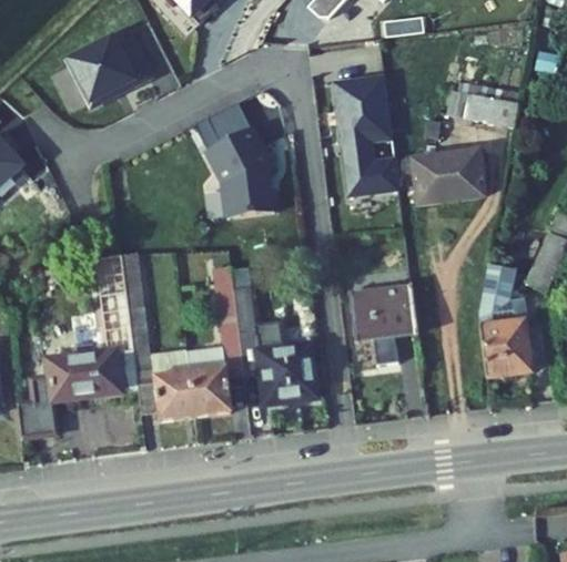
[(179,0),(202,26),(221,8),(214,0),(179,0)]
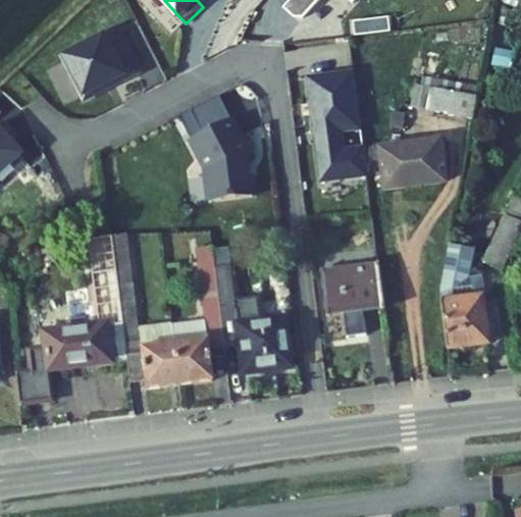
[(285,0),(284,1),(300,15),(314,0),(285,0)]
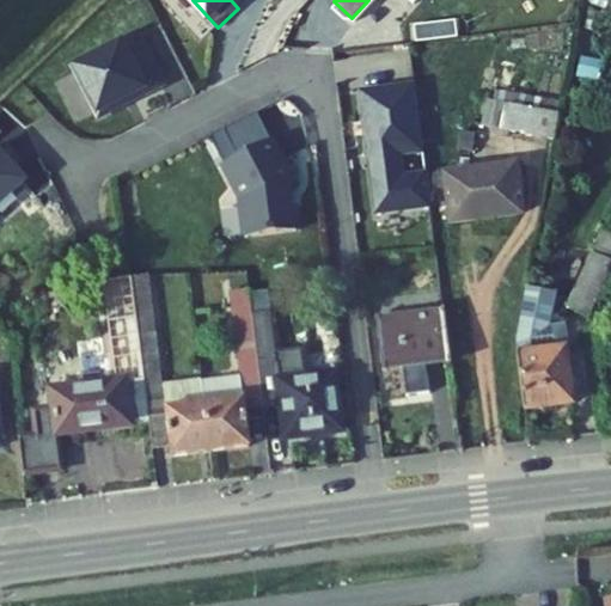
[(136,37),(77,67),(98,110),(123,97),(122,95),(132,90),(133,92),(158,80),(136,37)]
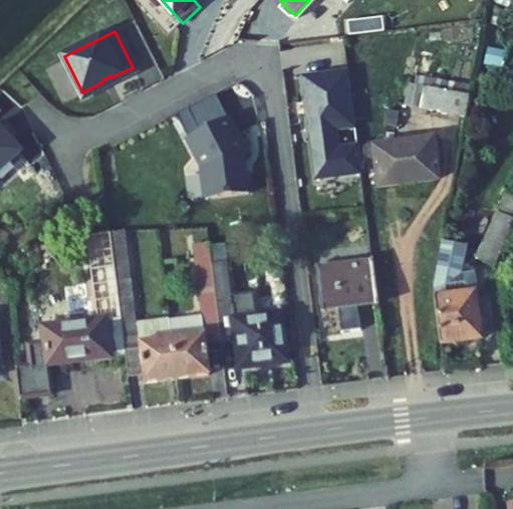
[(435,40),(434,51),(448,51),(449,41),(435,40)]
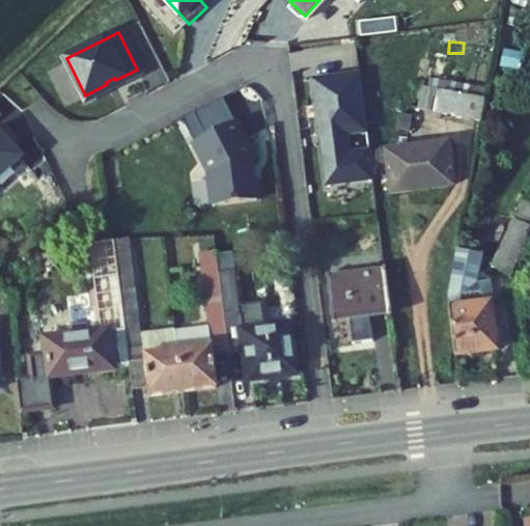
[(442,78),(446,53),(435,50),(429,75),(442,78)]
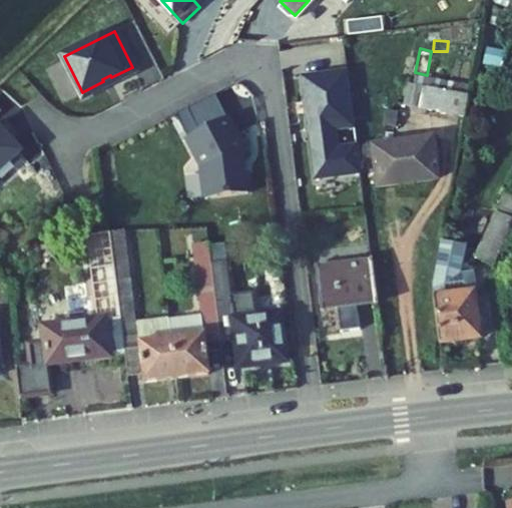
[(354,121),(347,65),(302,70),(309,122),(313,122),(315,134),(310,135),(315,172),(360,167),(356,140),(336,143),(334,123),(354,121)]
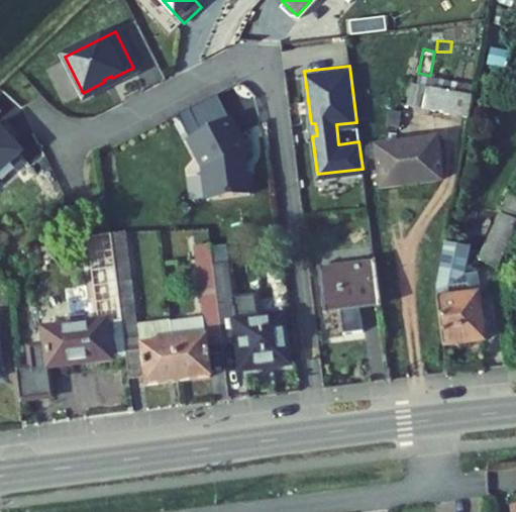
[(471,93),(473,83),(430,76),(418,73),(416,83),(429,85),(471,93)]
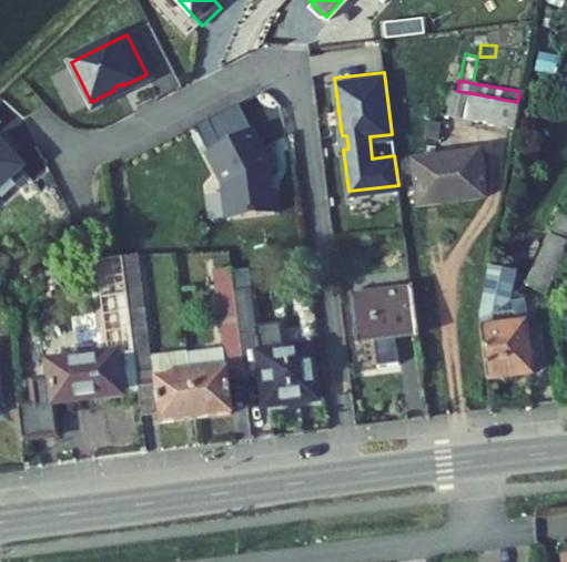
[(446,113),(467,116),(472,93),(457,91),(451,90),(446,113)]
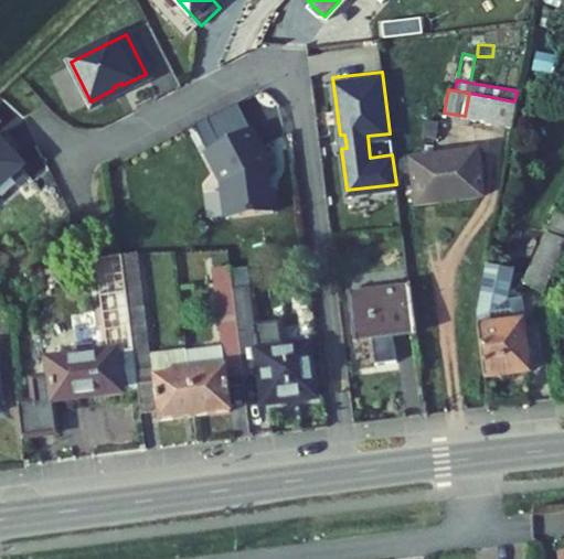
[(469,93),(465,116),(510,125),(514,101),(469,93)]
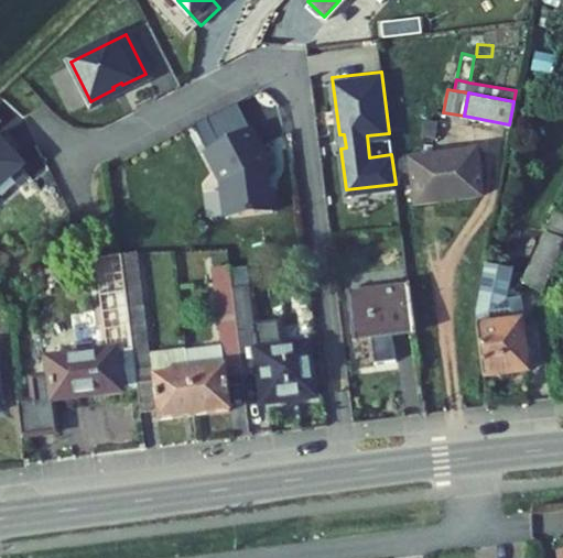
[(249,122),(206,144),(225,182),(222,183),(225,212),(272,207),(269,170),(257,143),(259,142),(249,122)]
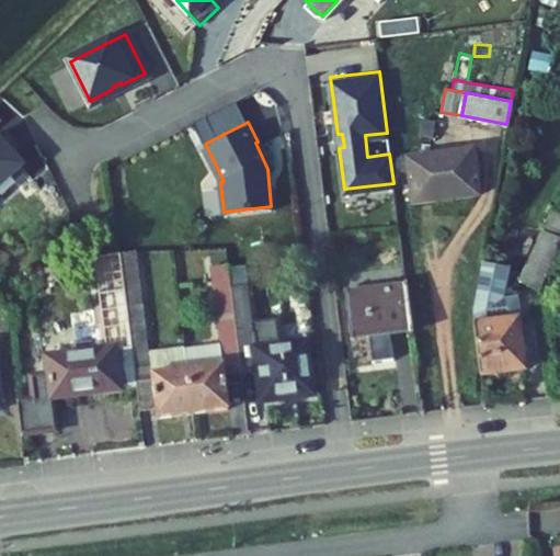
[(0,184),(22,165),(0,138),(0,184)]
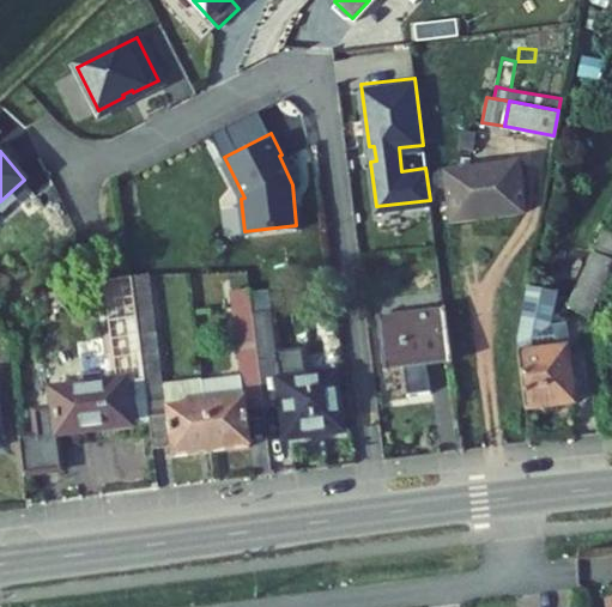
[(443,170),(450,219),(521,210),(515,161),(443,170)]
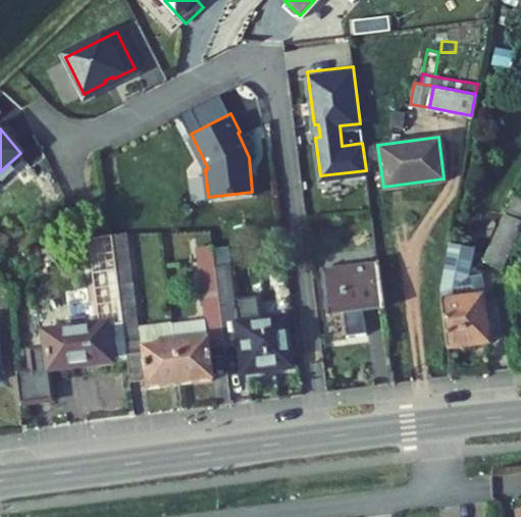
[(520,196),(513,193),(505,211),(520,217),(520,196)]
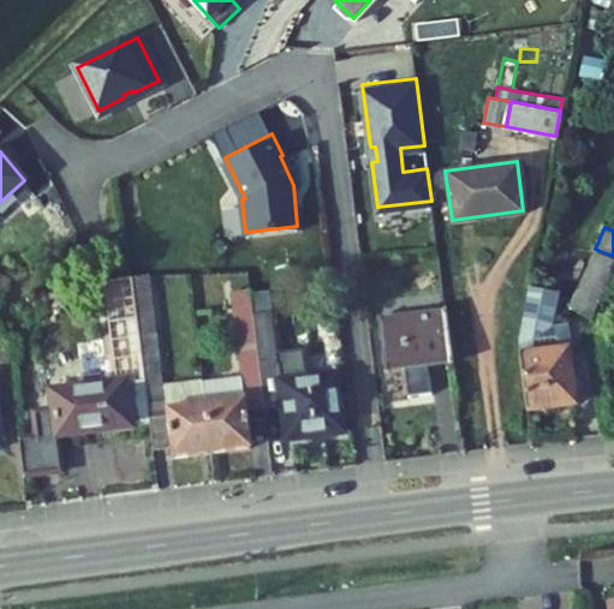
[(613,256),(595,249),(570,305),(592,316),(613,267),(613,256)]
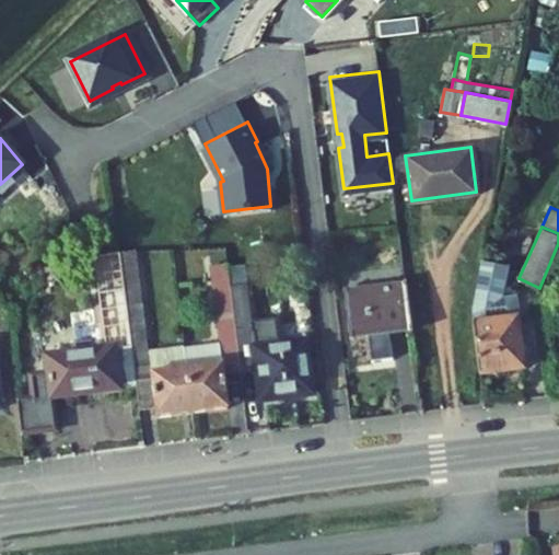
[(140,289),(135,239),(118,241),(119,250),(124,288),(125,291),(140,289)]
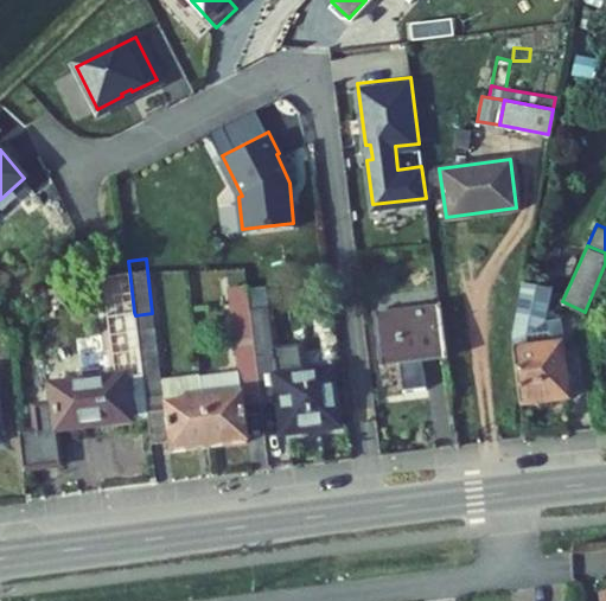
[(106,273),(112,314),(134,312),(129,270),(106,273)]
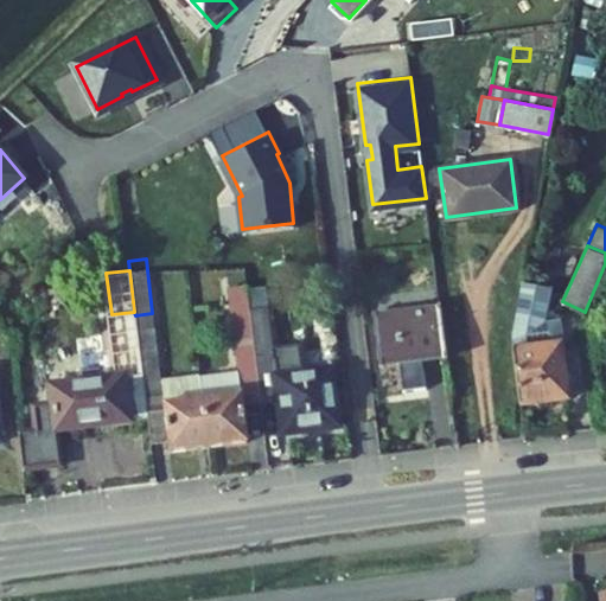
[(228,285),(233,323),(249,320),(246,282),(228,285)]
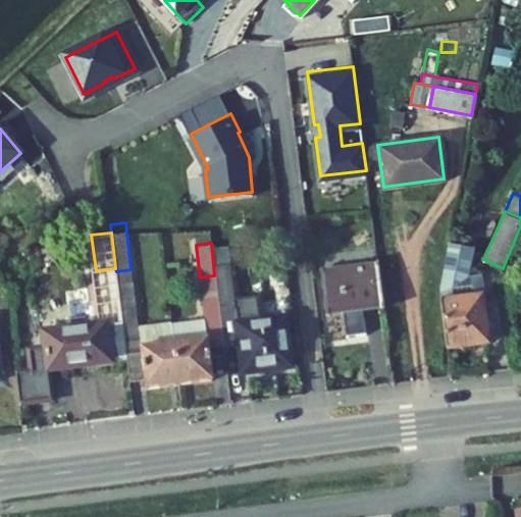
[(439,286),(448,347),(488,342),(482,295),(485,294),(482,274),(469,275),(474,248),(448,243),(439,286)]
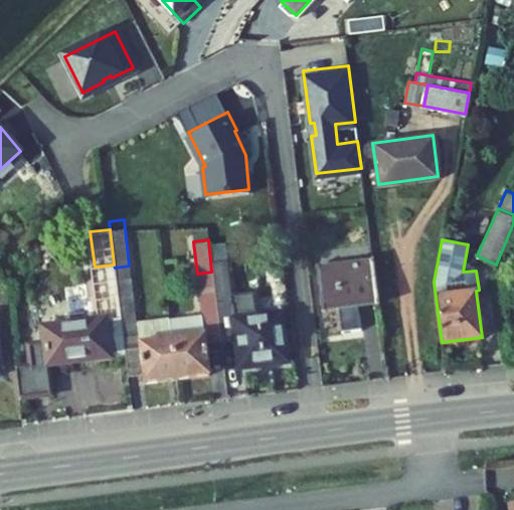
[(316,266),(321,307),(377,300),(372,259),(316,266)]
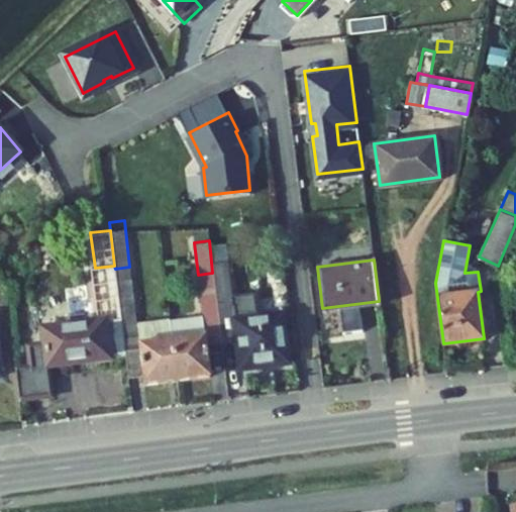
[(132,288),(129,267),(115,269),(117,290),(132,288)]
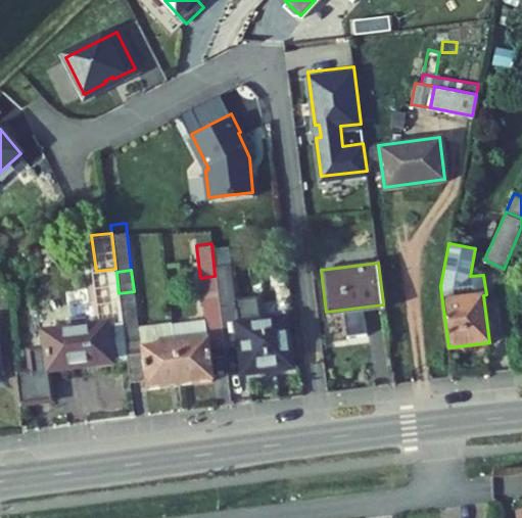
[(241,342),(244,369),(289,363),(284,318),(238,323),(232,274),(215,276),(223,341),(224,344),(241,342)]
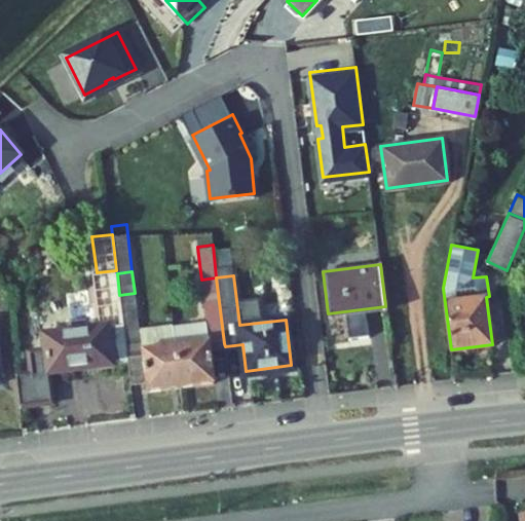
[(207,321),(173,325),(176,344),(181,383),(214,379),(210,344),(224,343),(216,277),(201,280),(207,321)]
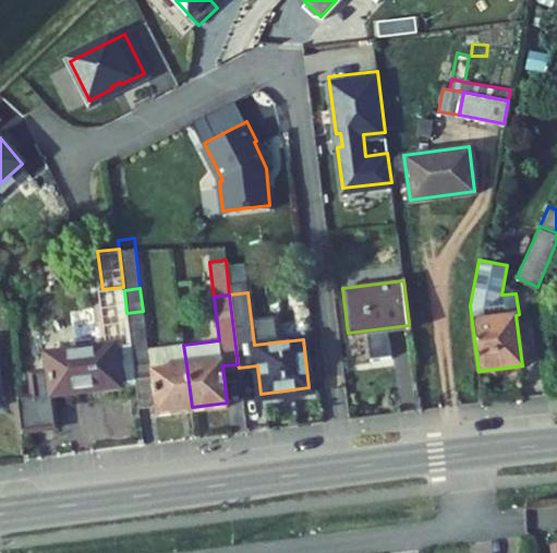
[(148,349),(143,311),(126,313),(130,339),(132,357),(148,355),(148,349)]
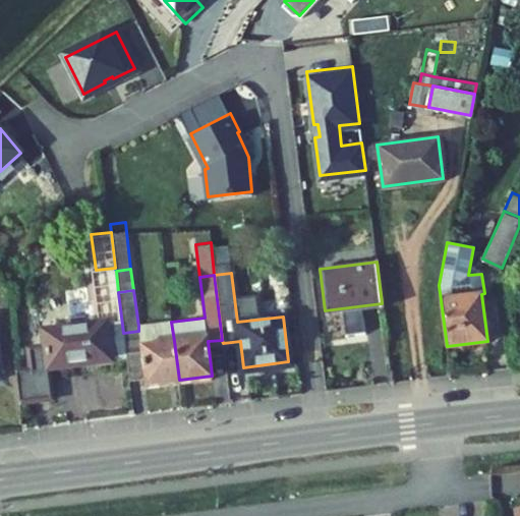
[(118,292),(109,293),(112,318),(121,317),(118,292)]
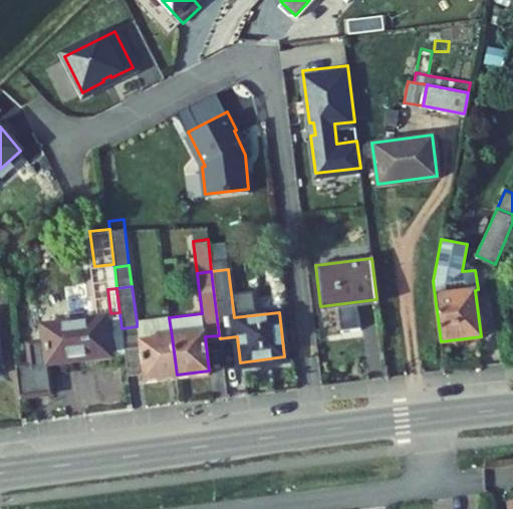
[(110,313),(39,322),(41,338),(25,340),(27,361),(15,362),(19,396),(54,391),(50,362),(111,354),(110,351),(124,350),(124,347),(121,328),(119,312),(110,313)]
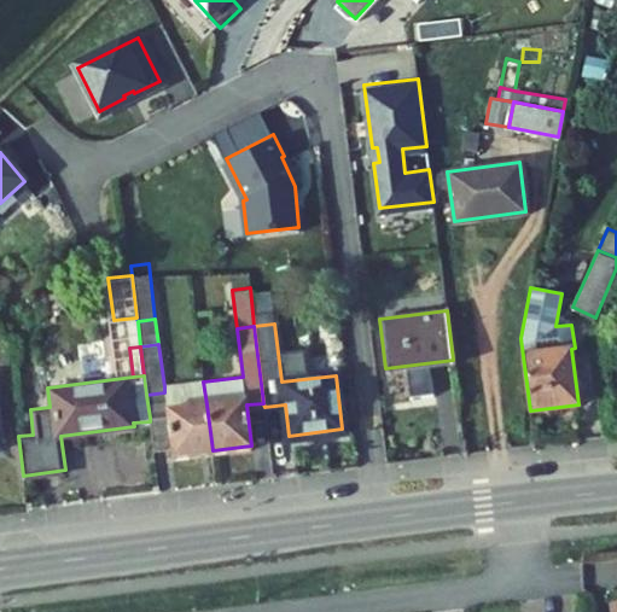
[(168,415),(167,409),(207,404),(203,382),(164,386),(164,392),(146,395),(150,418),(168,415)]
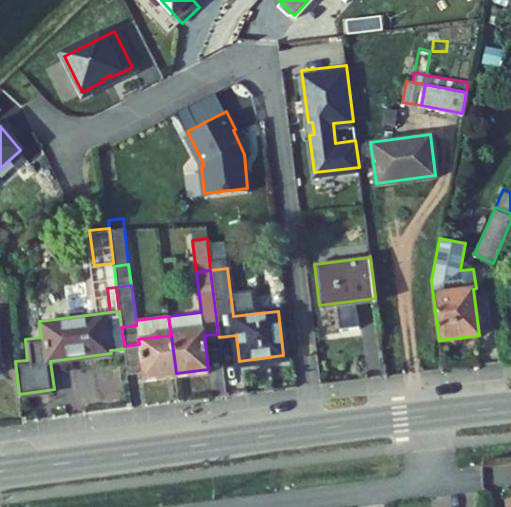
[(171,335),(138,339),(139,344),(124,346),(124,349),(127,372),(142,370),(143,377),(176,373),(171,335)]
